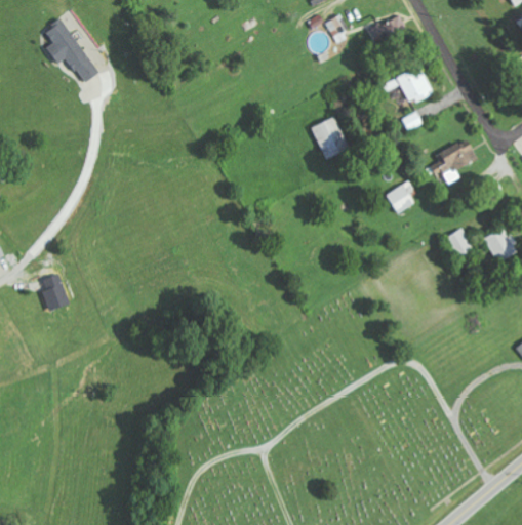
[(382,39),(386,46),(409,30),(399,13),(369,32),(376,42),(382,39)]
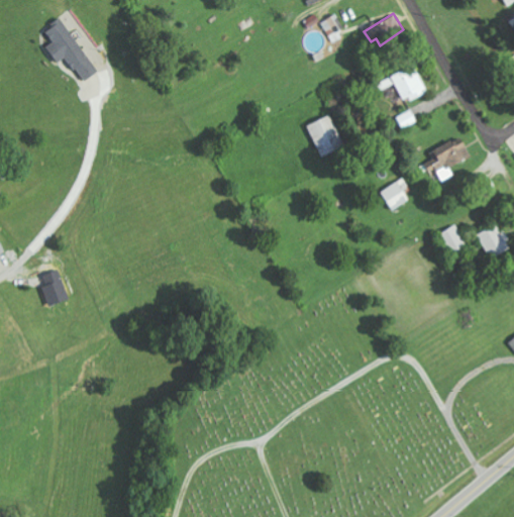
[(320,22),(331,42),(343,35),(332,16),(320,22)]
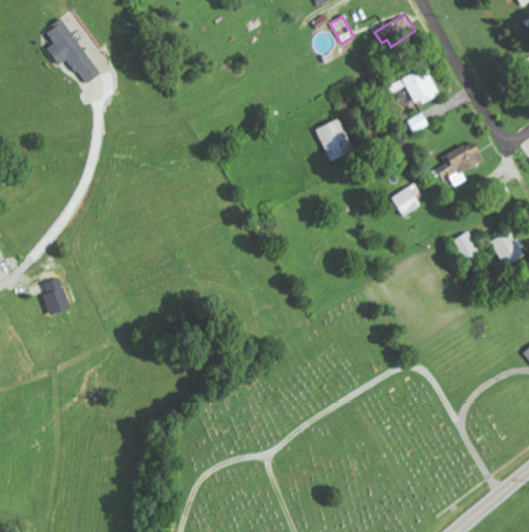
[(58,64),(68,58),(85,84),(101,75),(62,19),(45,31),(53,44),(47,48),(58,64)]
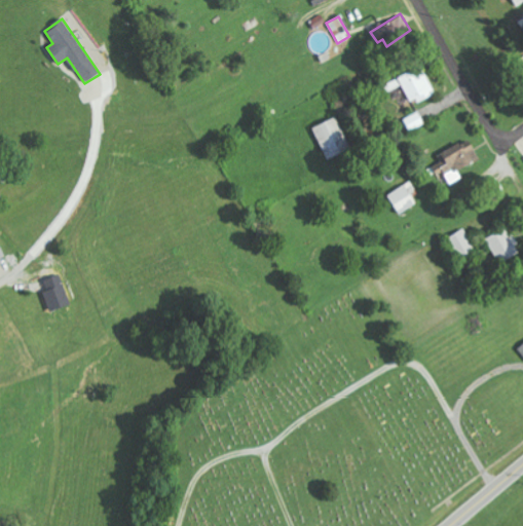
[(384,83),(387,90),(400,84),(409,105),(434,94),(421,67),(384,83)]
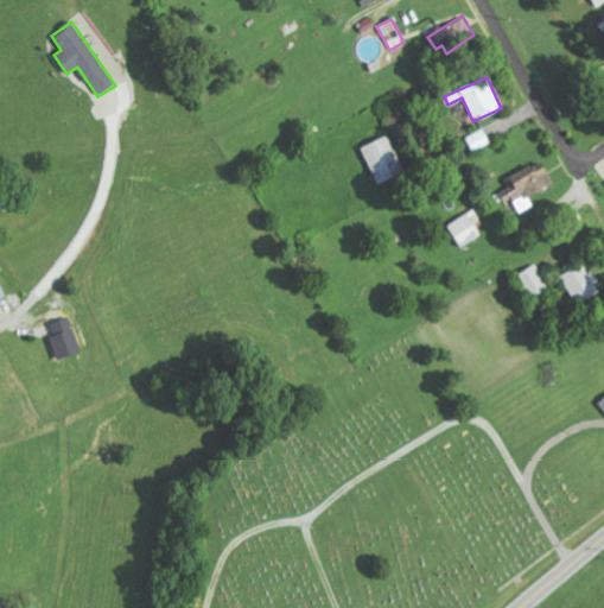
[(487,144),(482,131),(463,137),(468,151),(487,144)]
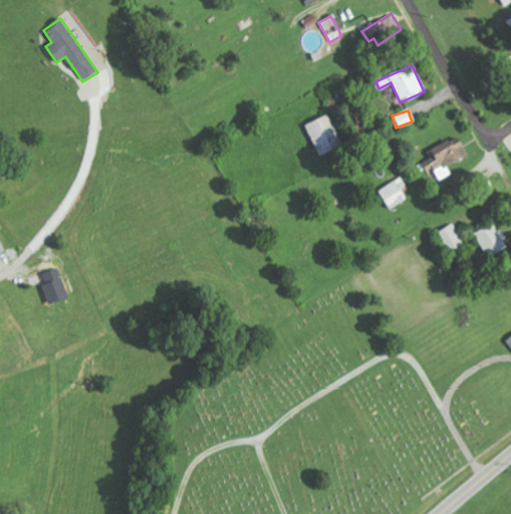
[(319,157),(342,146),(327,114),(303,125),(319,157)]
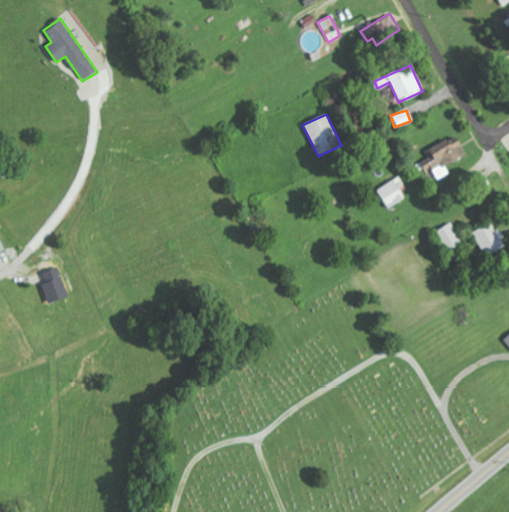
[(423,151),(426,158),(420,161),(425,171),(431,168),(436,178),(445,174),(442,167),(466,156),(457,136),(423,151)]
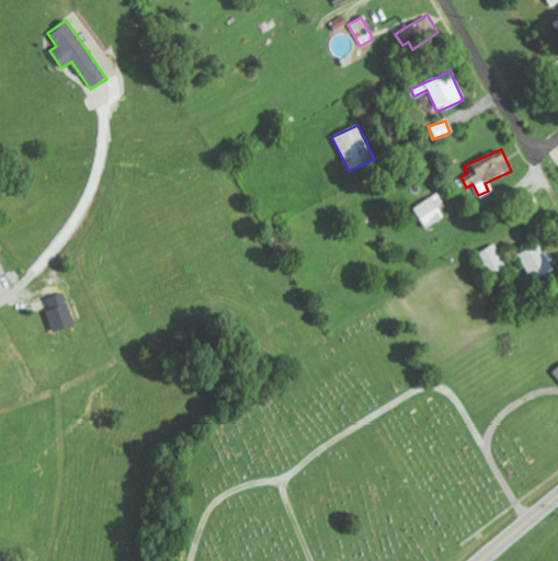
[(441,203),(435,194),(411,208),(424,228),(443,217),(436,206),(441,203)]
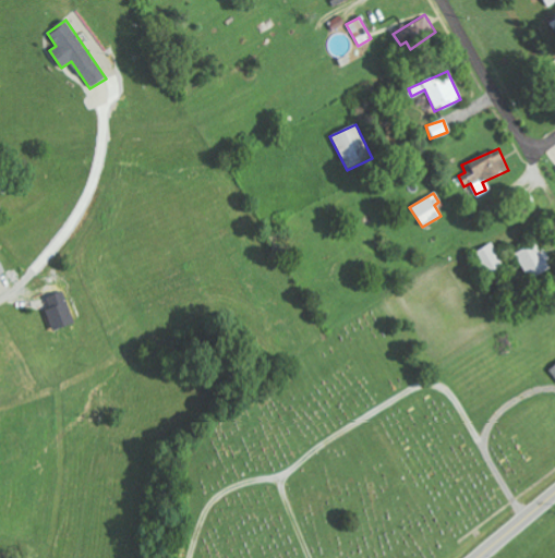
[(535,241),(514,255),(530,281),(552,267),(535,241)]
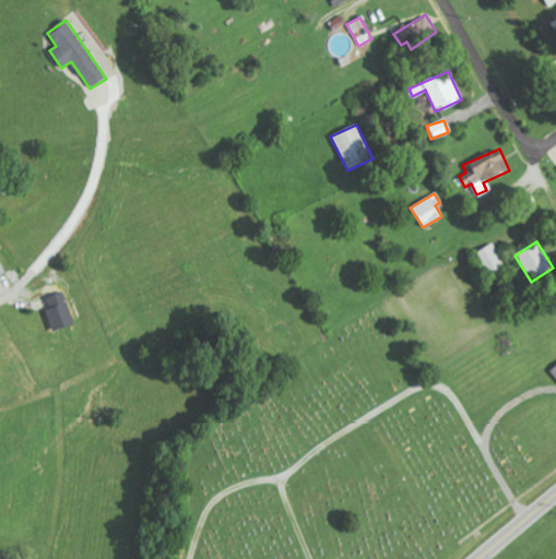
[(505,268),(492,244),(473,253),(486,277),(505,268)]
